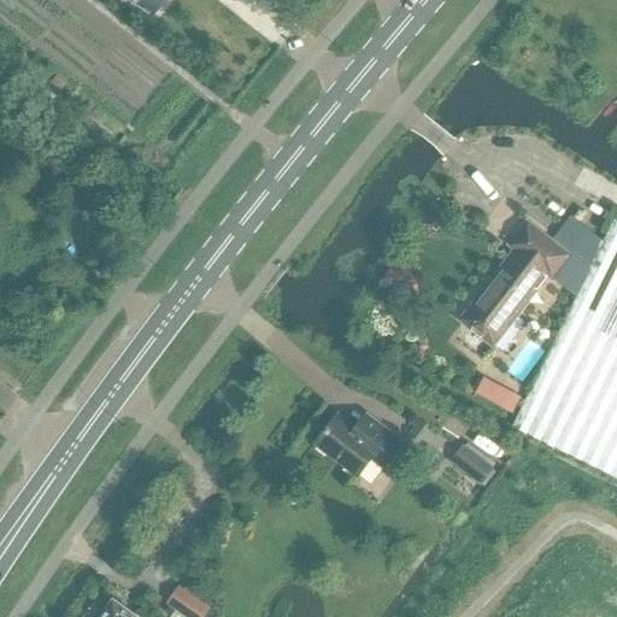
[(129,0),(151,17),(163,0),(129,0)]
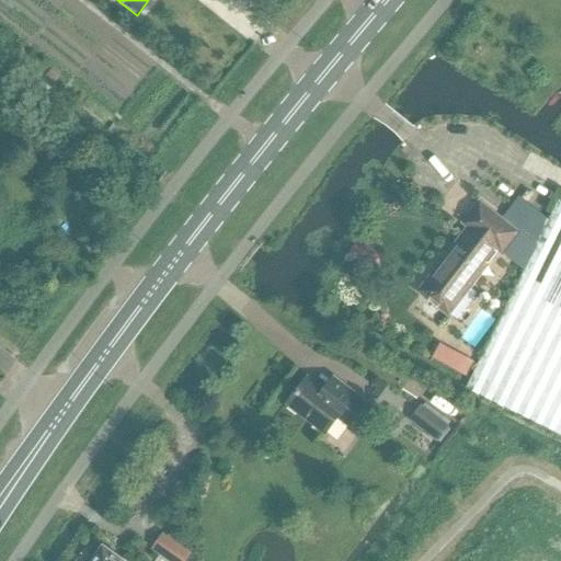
[(0,142),(10,133),(0,125),(0,142)]
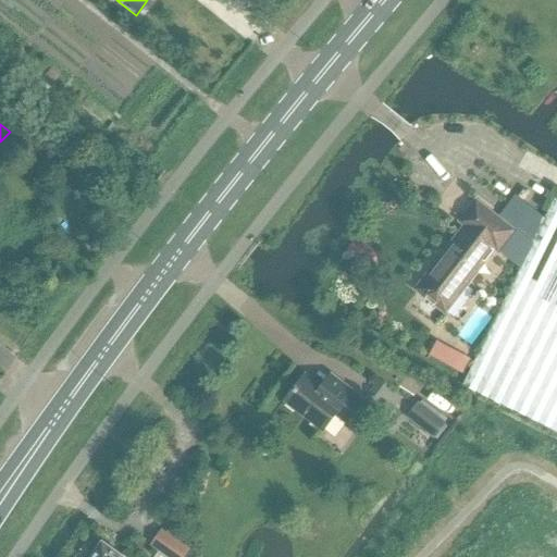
[(480,348),(461,387),(556,433),(556,199),(555,198),(544,219),(528,211),(516,235),(530,245),(520,268),(493,323),(480,348)]
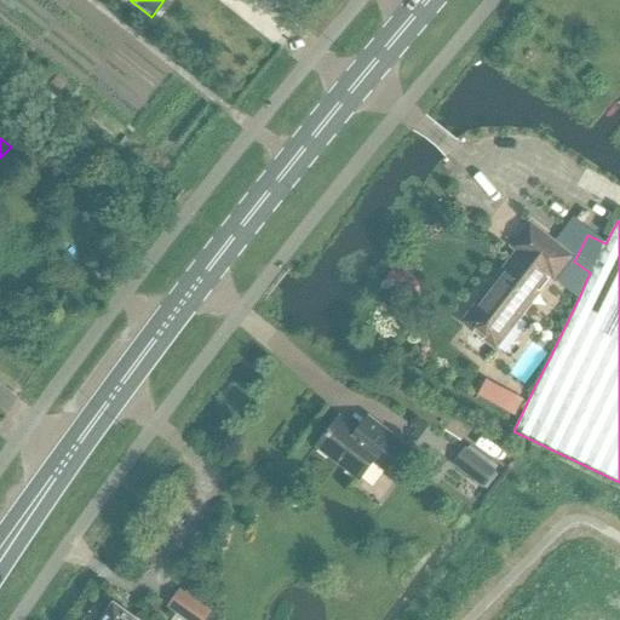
[(590,273),(574,262),(528,227),(512,247),(517,251),(463,322),(494,348),(550,275),(579,298),(590,273)]
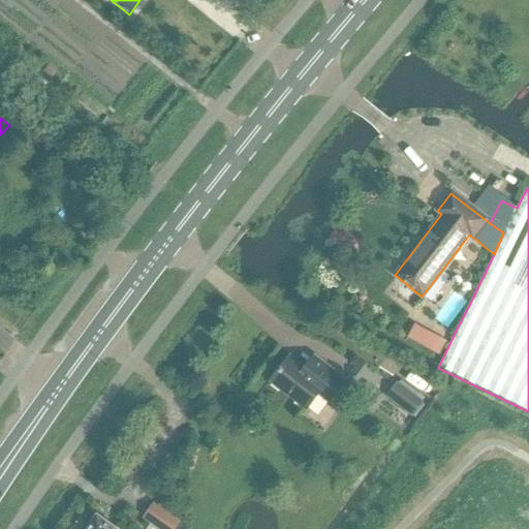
[(436,336),(413,323),(406,338),(429,350),(436,336)]
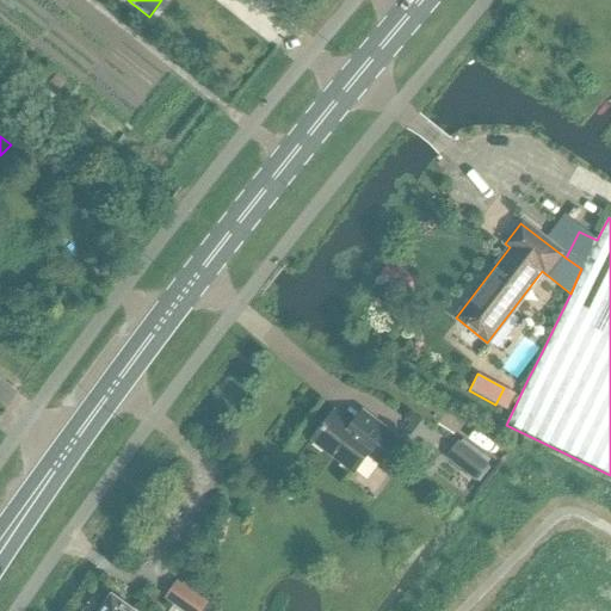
[(397,438),(371,418),(360,409),(351,424),(333,411),(310,442),(352,474),(366,455),(378,464),(397,438)]
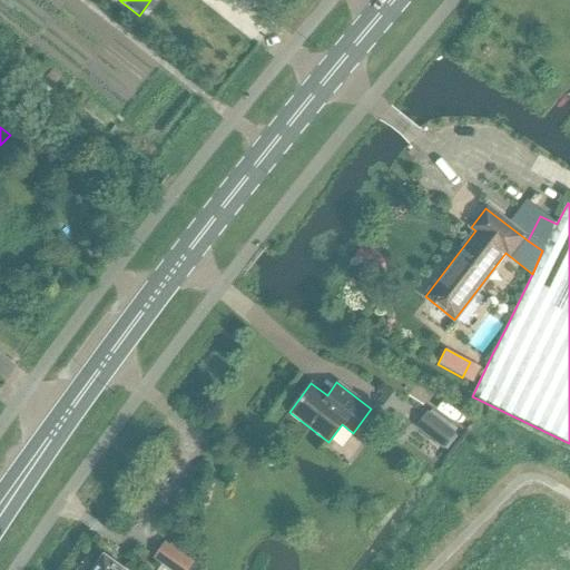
[(415,425),(443,448),(454,434),(426,412),(415,425)]
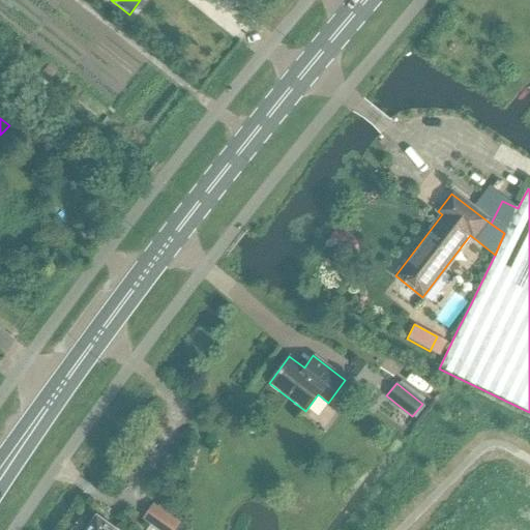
[(153,505),(144,520),(159,529),(177,529),(181,524),(153,505)]
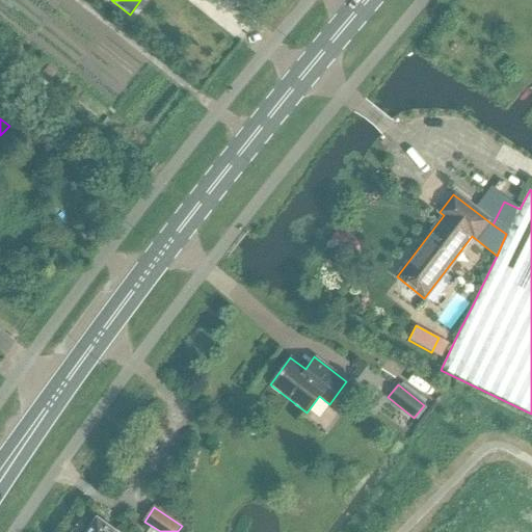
[(112,531),(97,522),(88,531),(112,531)]
